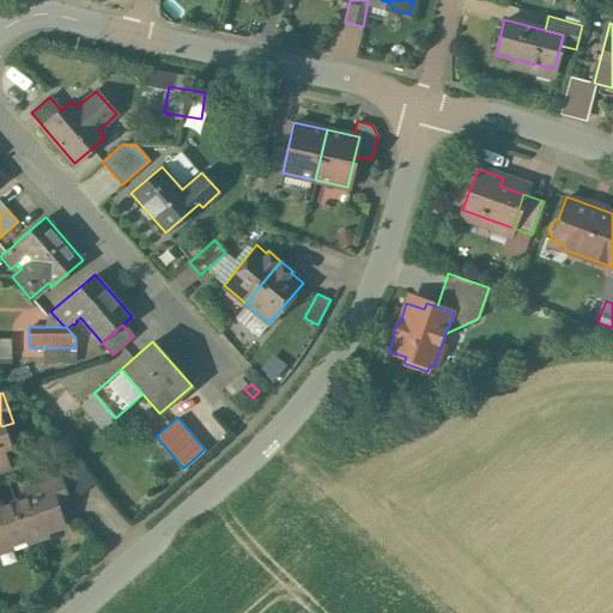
[(54,466),(59,480),(82,495),(95,484),(74,459),(54,466)]
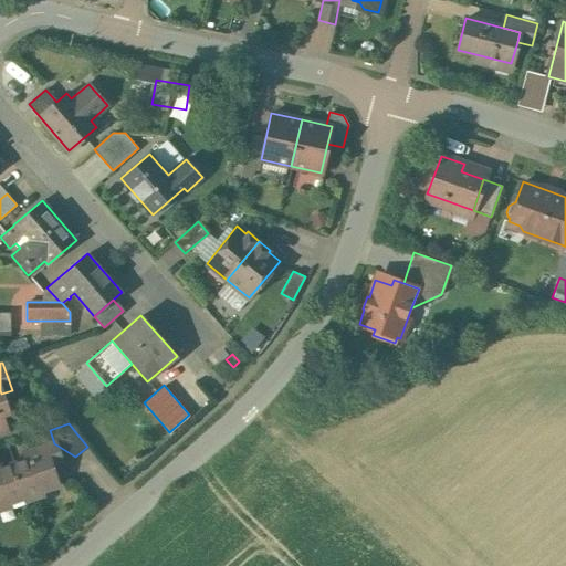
[(27,460),(13,464),(25,500),(43,494),(41,490),(59,484),(52,464),(75,457),(54,443),(24,453),(27,460)]
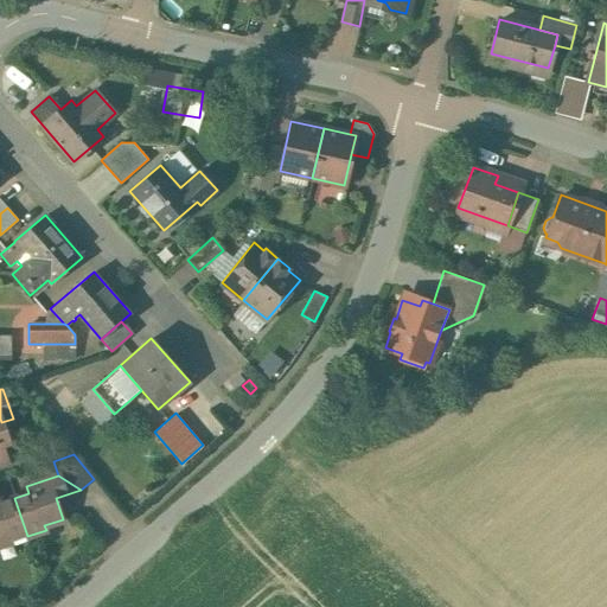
[(0,544),(11,542),(8,535),(24,529),(26,536),(27,536),(14,498),(0,502),(0,544)]
